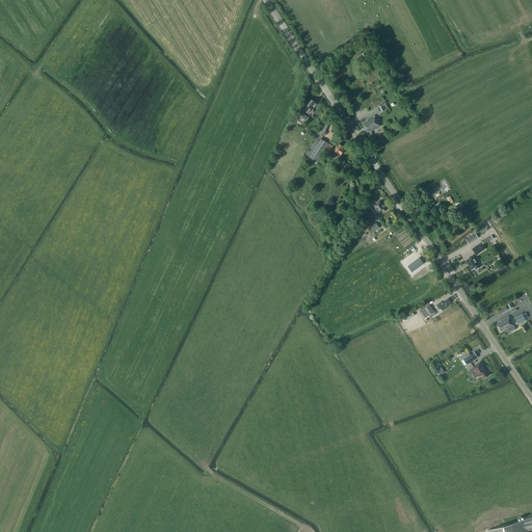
[(301,108),(308,113),(311,108),(312,109),(317,103),(312,99),(310,102),(308,101),(301,108)]
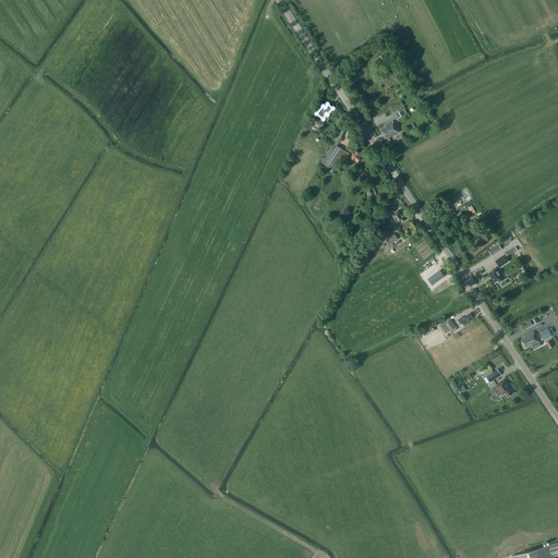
[(397,111),(400,117),(408,111),(404,107),(397,111)]
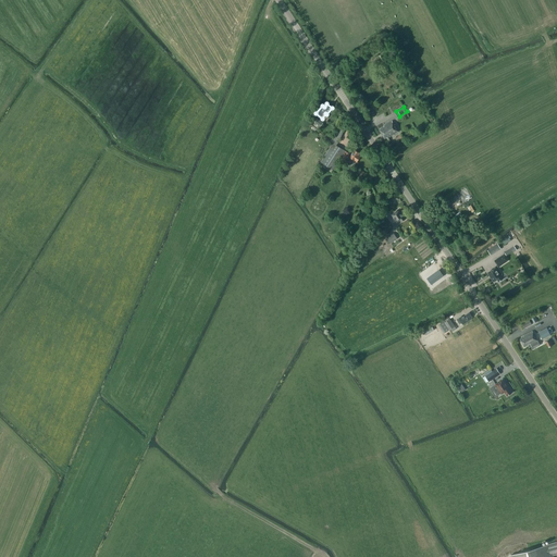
[(314,123),(312,125),(317,128),(318,130),(320,126),(323,123),(317,119),(314,123)]
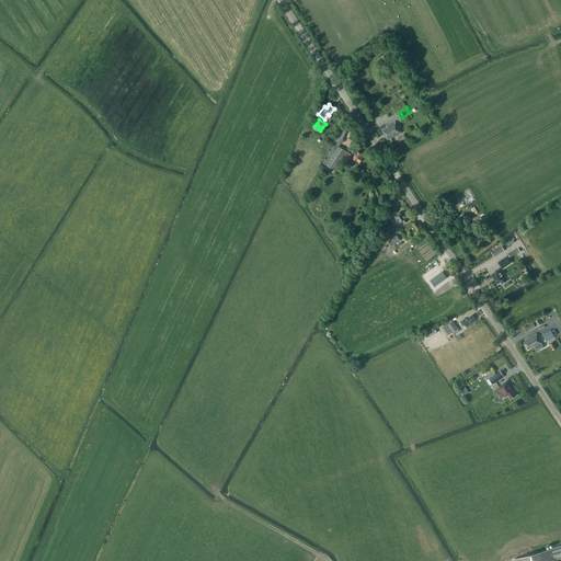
[(381,130),(387,139),(390,138),(390,139),(402,133),(398,125),(397,126),(395,122),(386,127),(387,127),(381,130)]
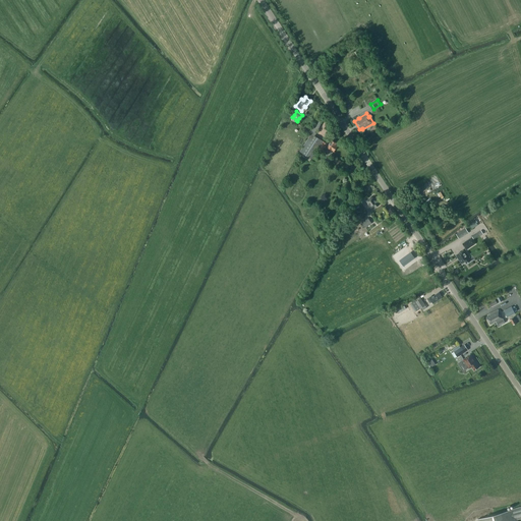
[(326,146),(328,143),(311,133),(300,152),(312,159),(319,150),(320,147),(324,150),(326,146)]
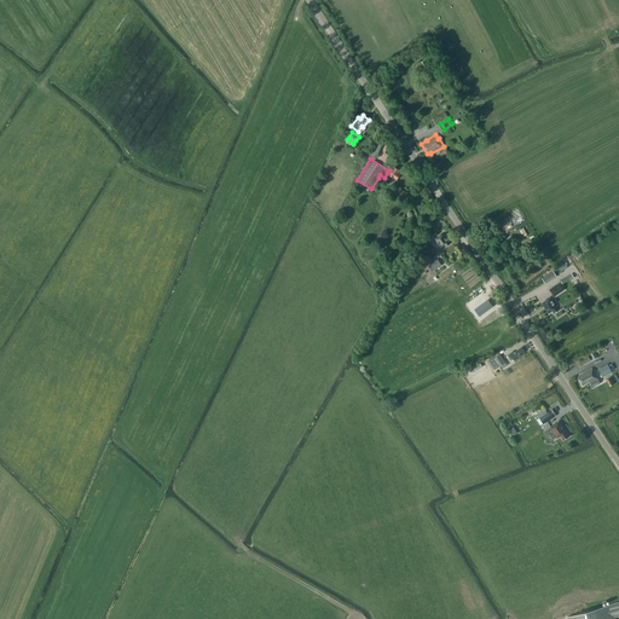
[(393,177),(397,179),(400,174),(398,173),(399,171),(394,167),(389,174),(387,173),(385,178),(380,174),(379,178),(385,181),(386,179),(389,181),(393,177)]
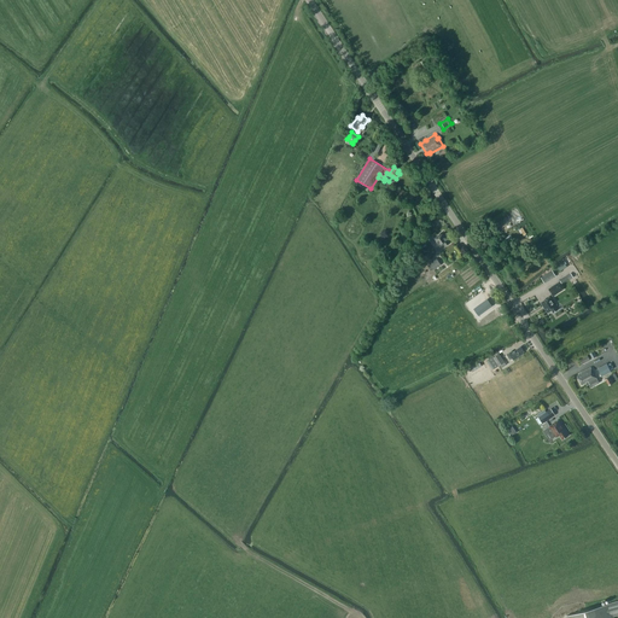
[(490,243),(491,244),(502,237),(497,231),(496,231),(494,227),(484,233),(485,234),(481,237),(487,245),(490,243)]
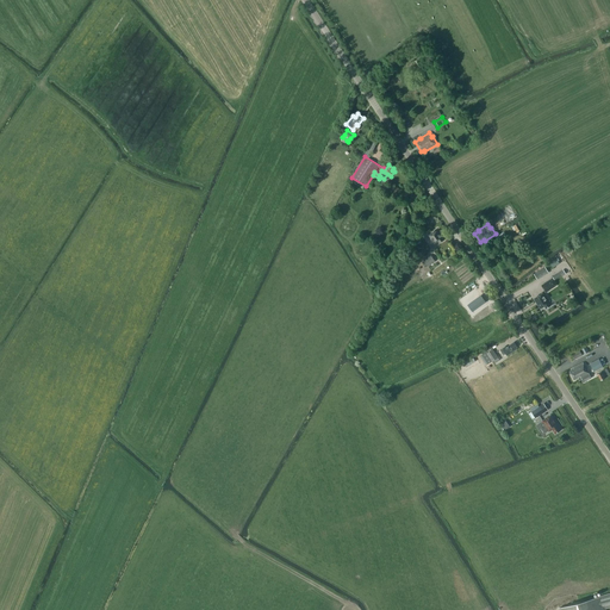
[(429,236),(434,244),(439,242),(440,243),(444,241),(443,238),(443,237),(440,230),(435,232),(430,235),(429,232),(424,235),(427,237),(429,236)]
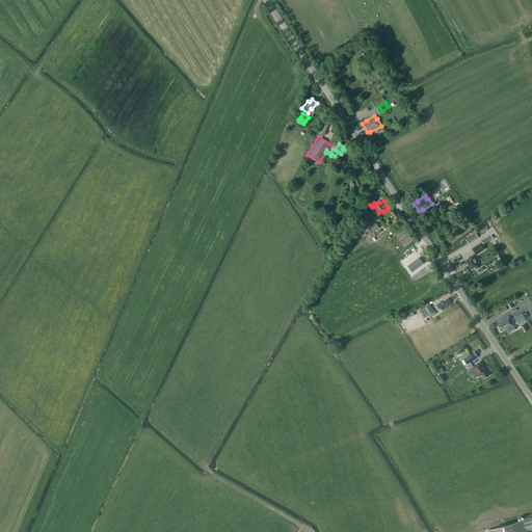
[(440,202),(432,207),(435,211),(443,207),(440,202)]
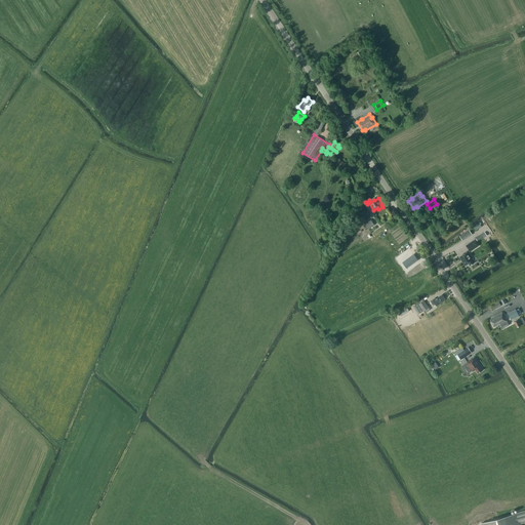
[(368,229),(369,230),(374,225),(371,219),(365,225),(365,226),(368,229)]
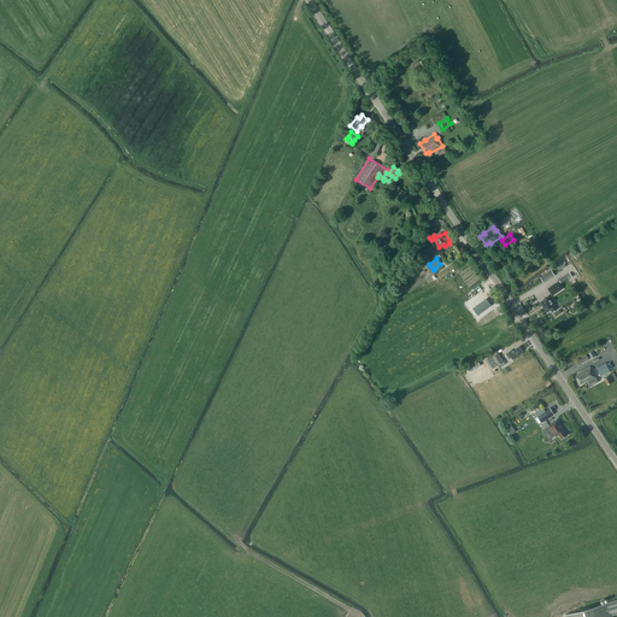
[(562,260),(554,265),(558,270),(565,265),(562,260)]
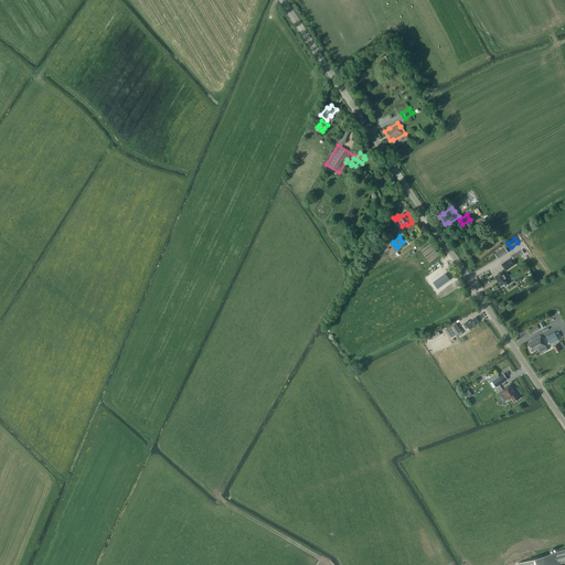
[(494,254),(498,259),(509,253),(504,247),(494,254)]
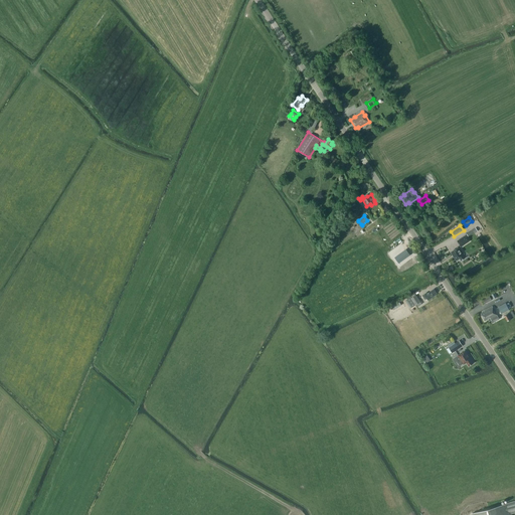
[(457,240),(461,246),(470,241),(466,235),(457,240)]
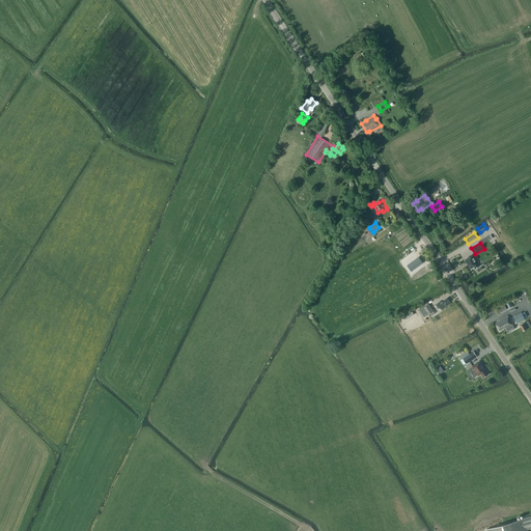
[(478,263),(473,255),(465,260),(471,270),(474,268),(476,269),(479,267),(477,263),(478,263)]
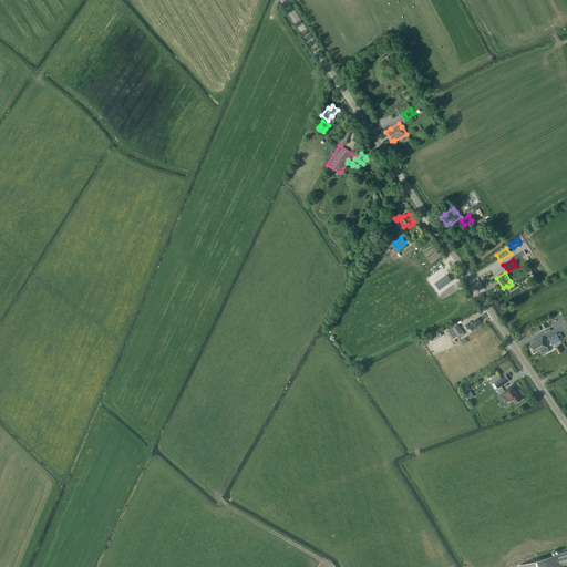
[(436,284),(441,289),(452,281),(447,276),(436,284)]
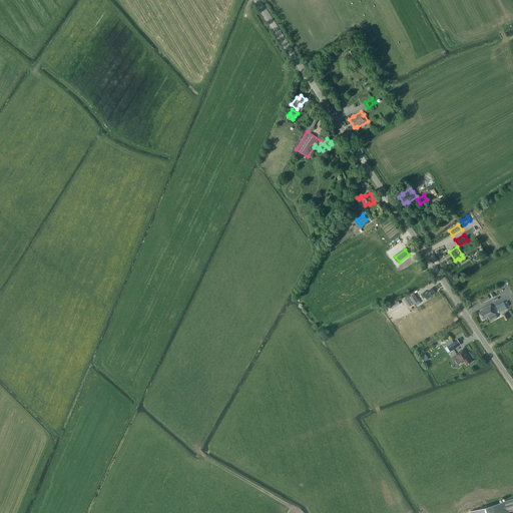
[(432,288),(426,293),(425,292),(421,295),(424,299),(428,296),(429,298),(435,294),(434,293),(435,292),(432,288)]
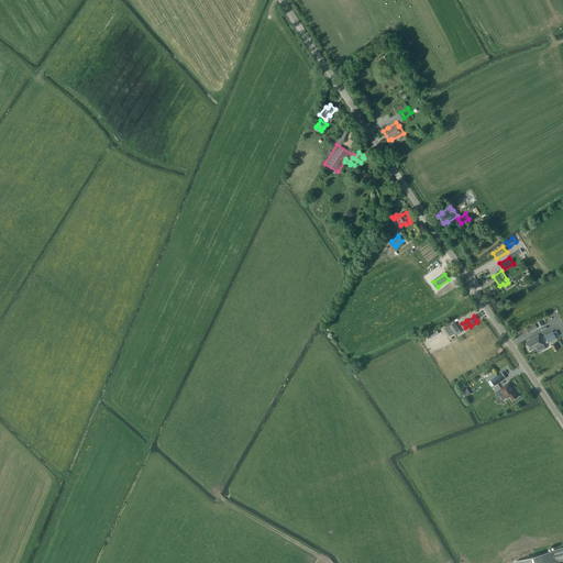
[(454,322),(450,326),(454,333),(455,333),(460,330),(454,322)]
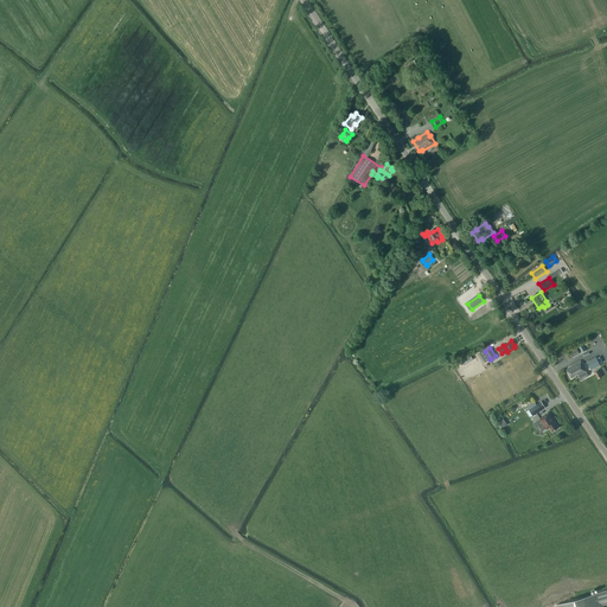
[(569,352),(572,358),(580,353),(576,347),(569,352)]
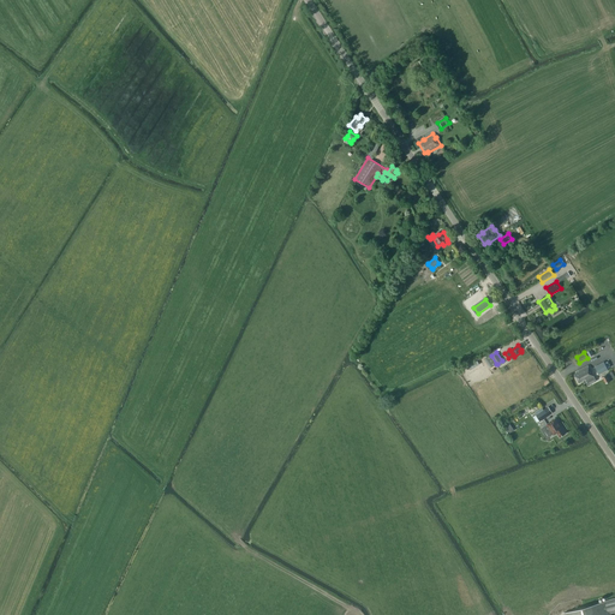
[(490,354),(487,357),(493,366),(496,364),(491,356),(490,354)]
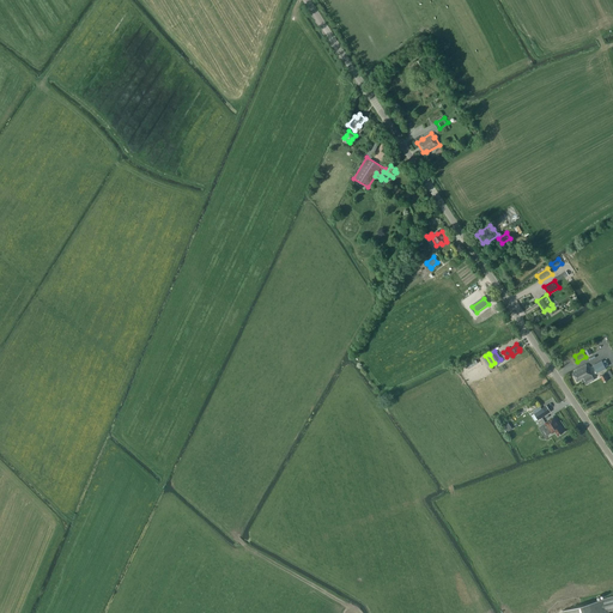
[(593,365),(596,372),(601,370),(602,370),(606,368),(602,360),(593,365)]
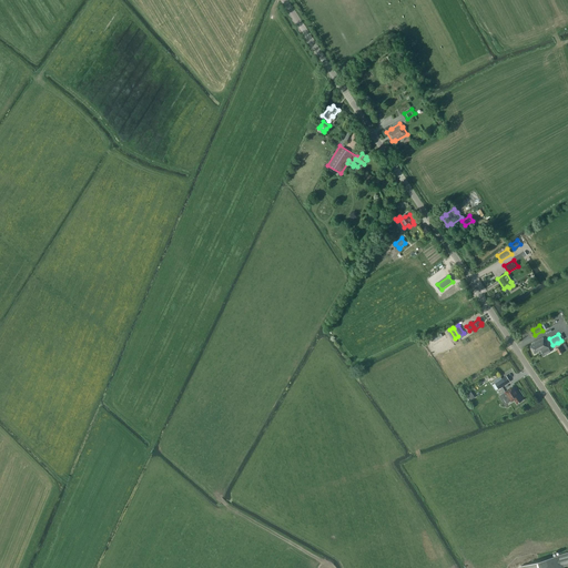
[(535,354),(540,351),(544,355),(550,352),(543,337),(534,342),(535,344),(530,346),(535,354)]
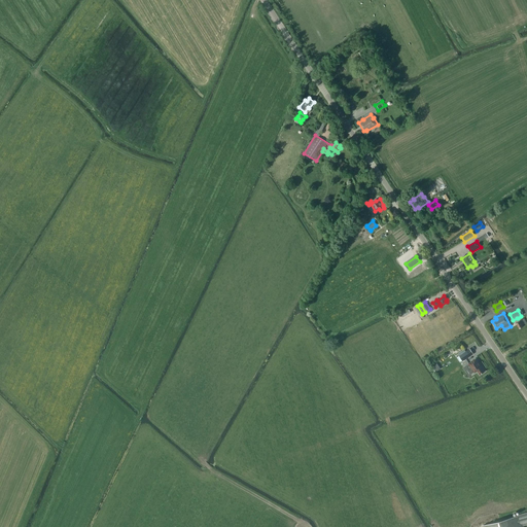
[(526,323),(524,318),(516,323),(519,328),(526,323)]
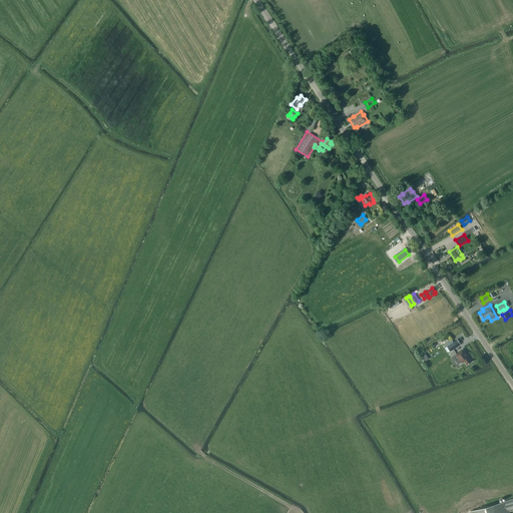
[(447,347),(451,352),(461,345),(456,337),(446,344),(448,346),(447,347)]
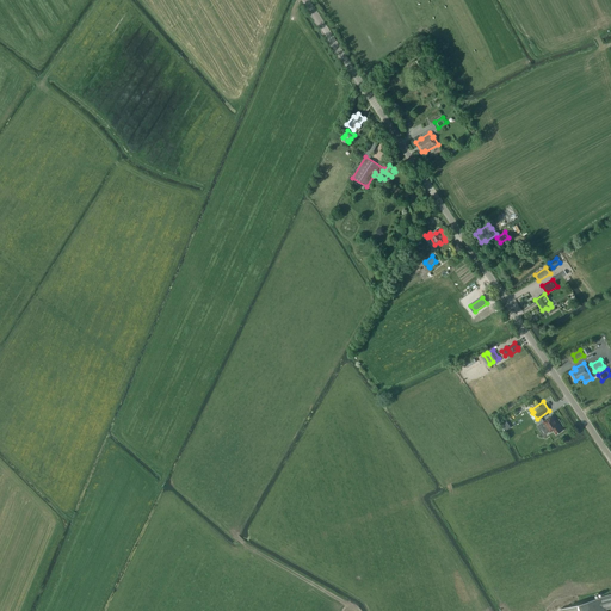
[(549,433),(554,431),(556,434),(562,431),(560,426),(553,415),(542,421),(549,433)]
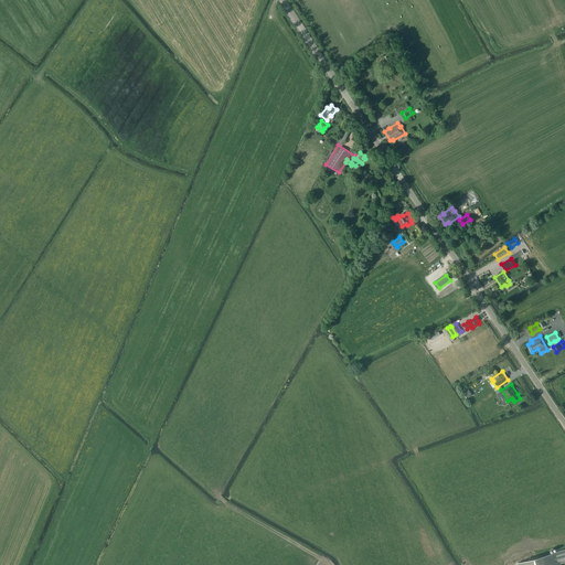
[(558,564),(564,562),(564,550),(519,563),(519,564),(558,564)]
